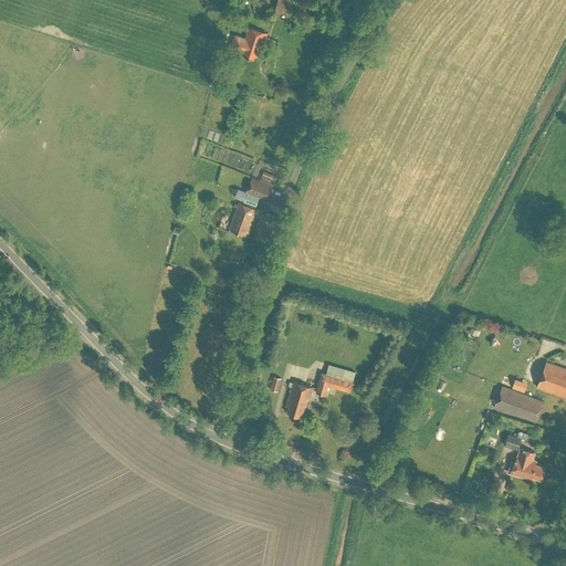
[(291,16),(295,2),(285,0),(278,0),(275,11),(291,16)]
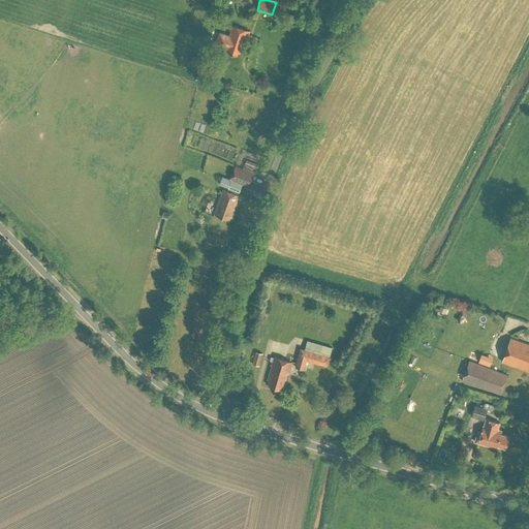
[(244,54),(250,29),(232,24),(230,30),(231,31),(230,35),(221,32),(218,43),(226,47),(224,51),(238,55),(239,53),(244,54)]
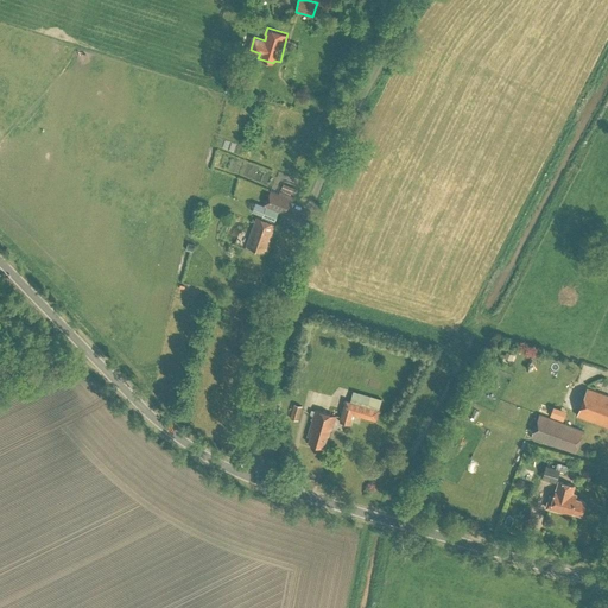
[(297,189),(284,184),(282,189),(295,194),(297,189)]
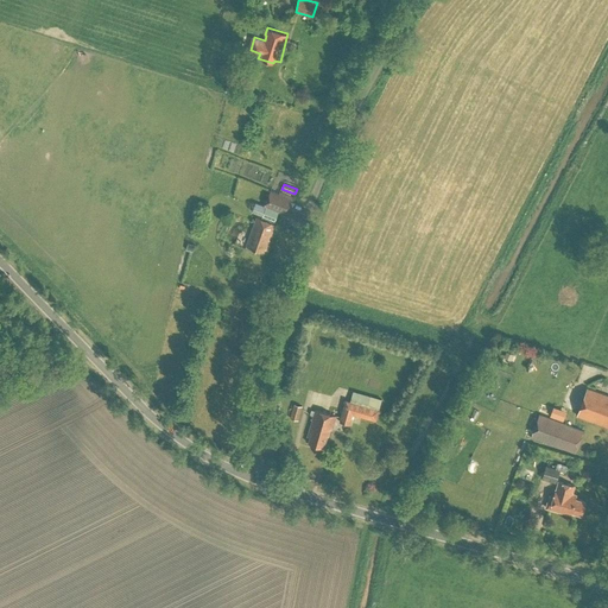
[(271,192),(265,208),(253,203),(251,204),(249,206),(248,208),(248,209),(249,211),(251,213),(264,217),(263,221),(259,220),(247,248),(260,253),(261,249),(266,251),(276,226),(274,226),(279,214),(287,216),(293,201),(271,192)]
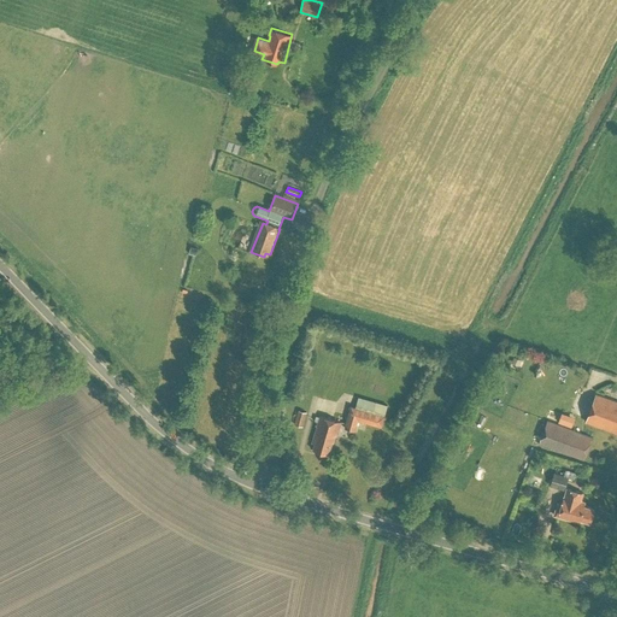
[(616,397),(599,391),(587,421),(616,433),(616,397)]
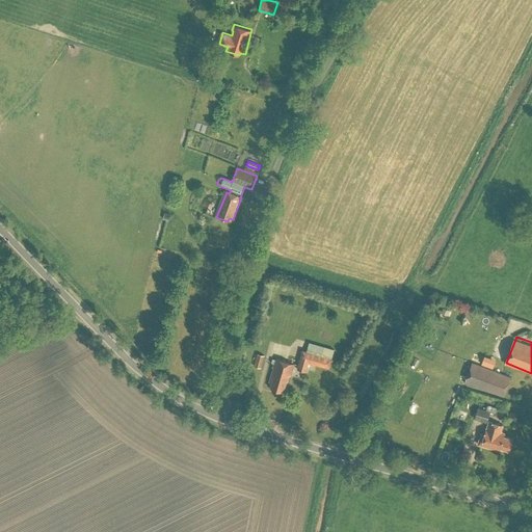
[(302,351),(297,371),(307,374),(309,364),(329,370),(333,361),(302,351)]
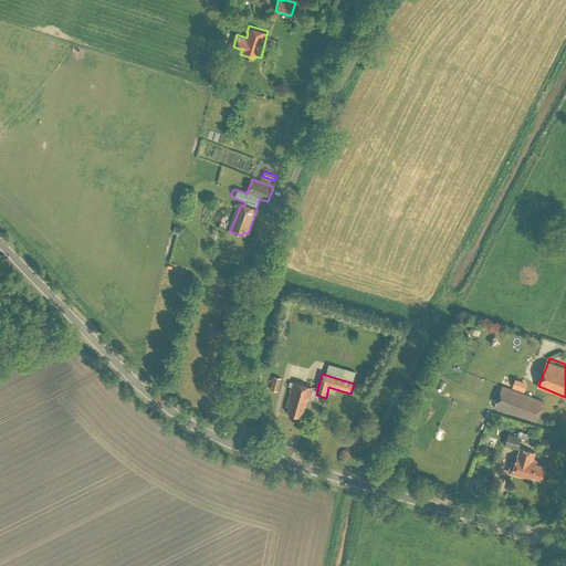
[(281,378),(274,376),(270,389),(278,390),(281,378)]
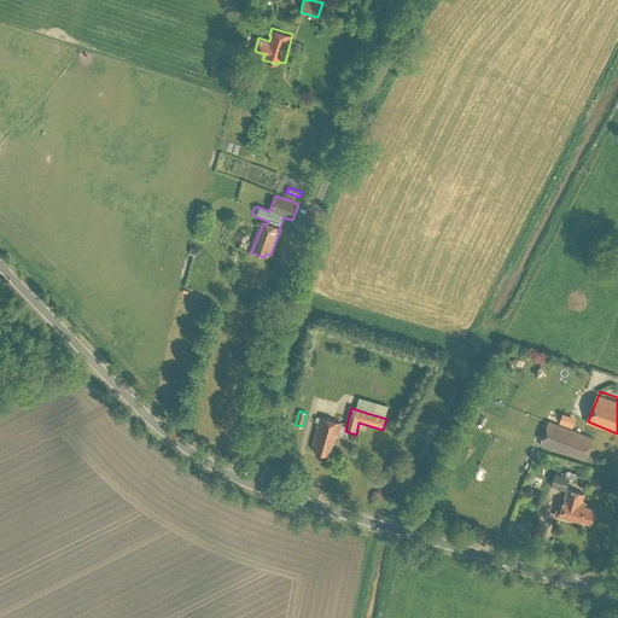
[(560,412),(558,423),(572,426),(576,417),(560,412)]
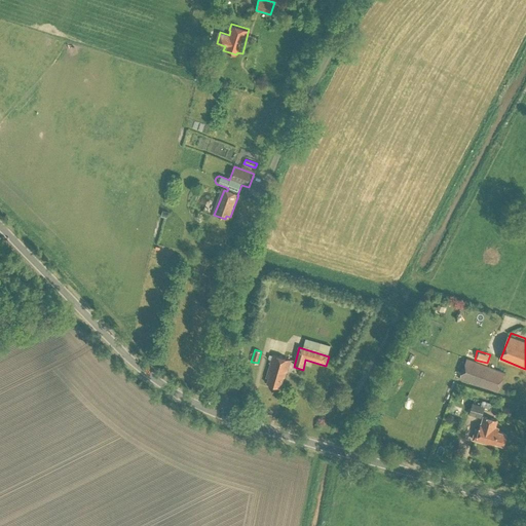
[(270,357),(269,361),(272,362),(268,374),(270,374),(267,385),(279,389),(284,378),(285,378),(287,374),(288,374),(291,362),(274,355),(273,358),(270,357)]
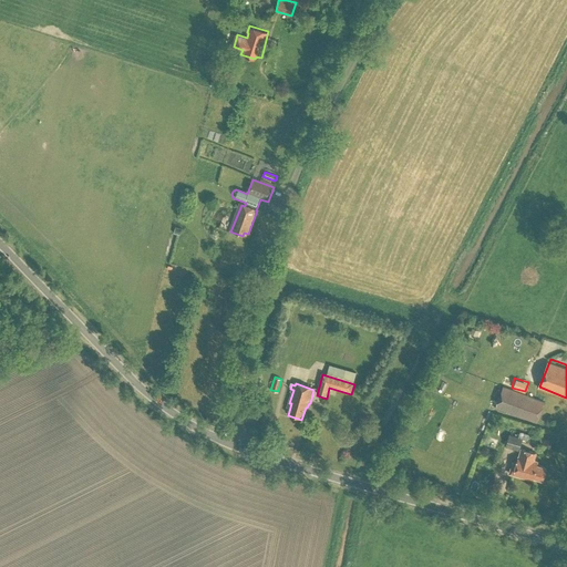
[(537,422),(546,402),(505,385),(496,406),(537,422)]
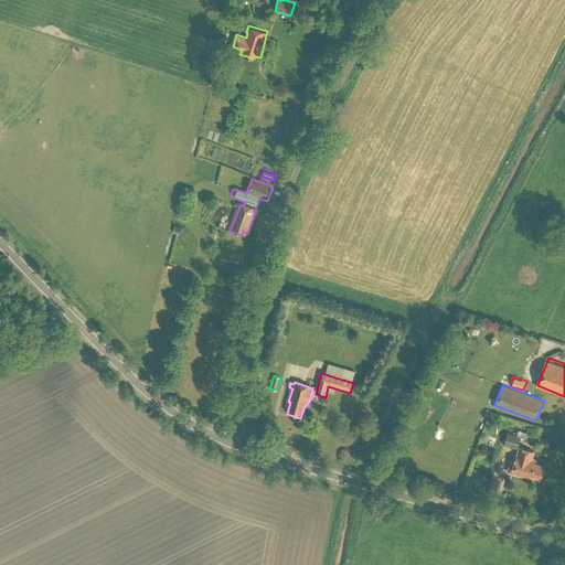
[(508,433),(503,444),(518,448),(521,437),(525,438),(526,433),(518,430),(516,435),(508,433)]
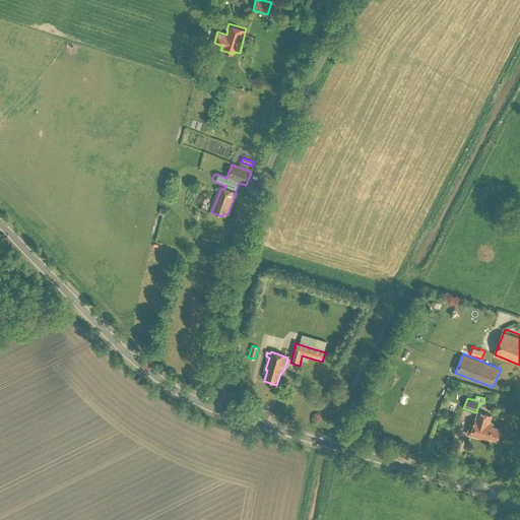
[(469,425),(467,434),(489,440),(489,438),(495,439),(498,440),(498,438),(501,429),(493,426),(494,424),(493,423),(490,421),(492,415),(477,410),(475,418),(474,418),(472,426),(469,425)]
